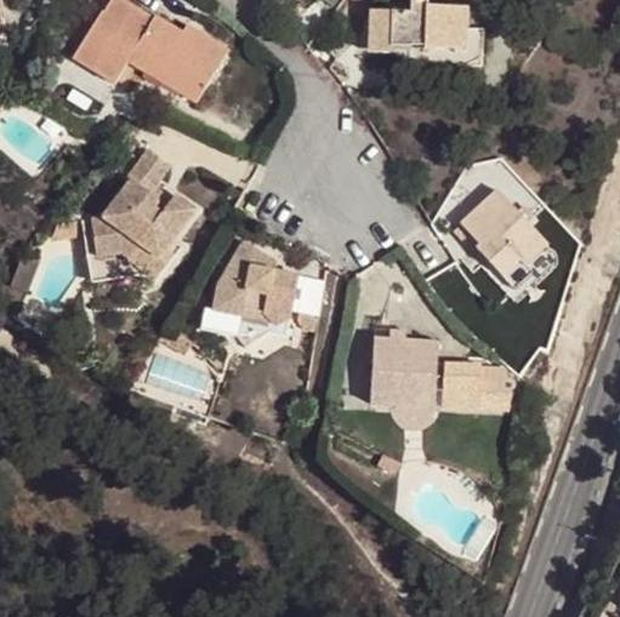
[(108,0),(75,55),(115,80),(128,60),(194,101),(228,47),(210,36),(205,45),(182,30),(132,0),(108,0)]
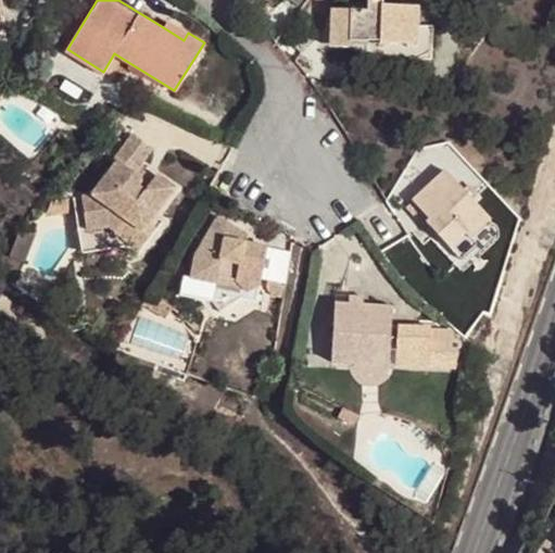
[(367,0),(367,8),(330,5),(329,42),(349,44),(349,38),(417,41),(418,4),(382,3),(382,0),(367,0)]
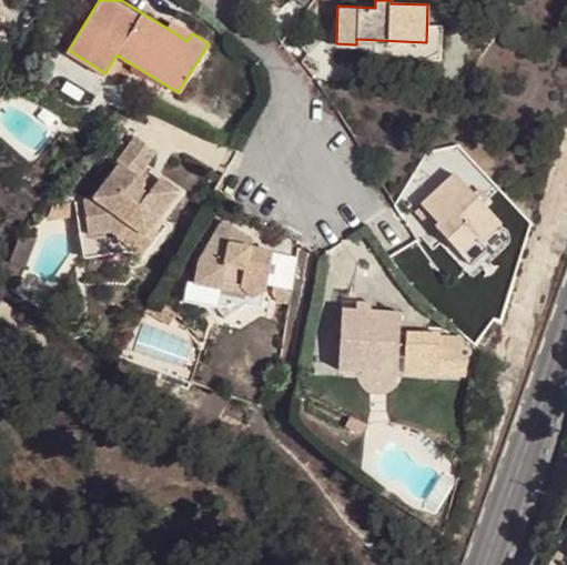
[(171,20),(166,28),(188,41),(192,33),(171,20)]
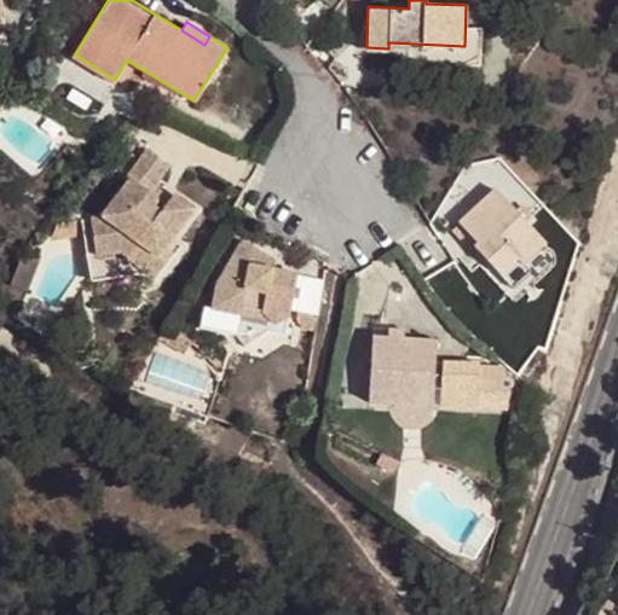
[(102,214),(82,216),(85,230),(92,278),(137,272),(152,280),(177,244),(169,239),(192,208),(171,193),(162,206),(157,203),(160,199),(159,192),(154,187),(156,183),(168,167),(146,151),(126,180),(130,183),(103,220),(102,214)]
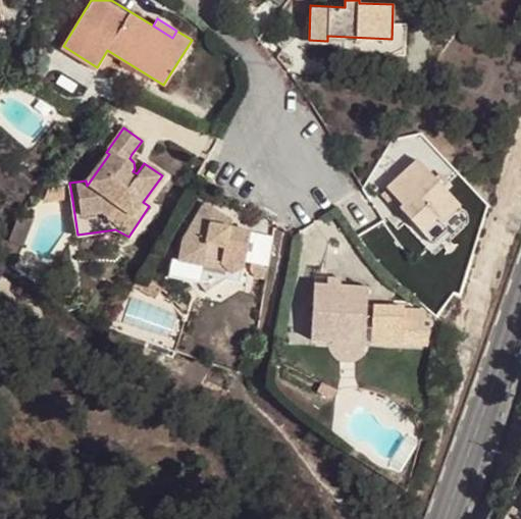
[(144,163),(132,154),(129,158),(134,162),(135,168),(133,171),(137,173),(144,163)]
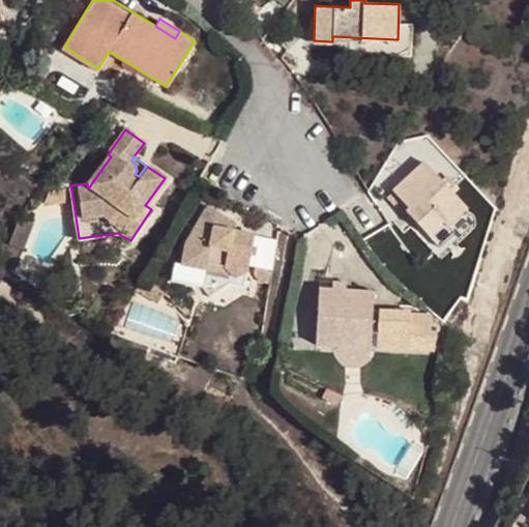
[(422,162),(392,189),(408,207),(405,209),(428,233),(443,220),(447,225),(466,207),(449,188),(440,179),(422,162)]
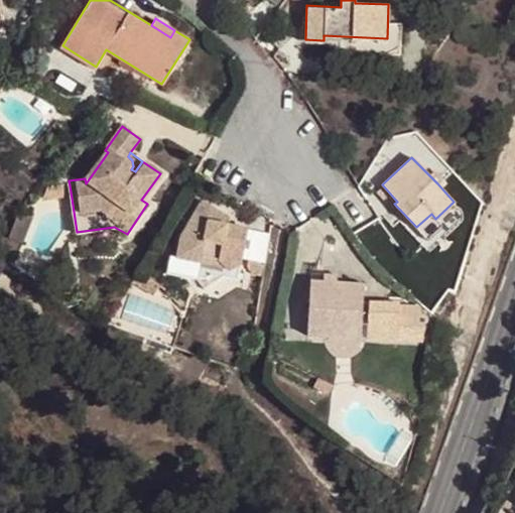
[(433,169),(428,174),(437,183),(442,178),(433,169)]
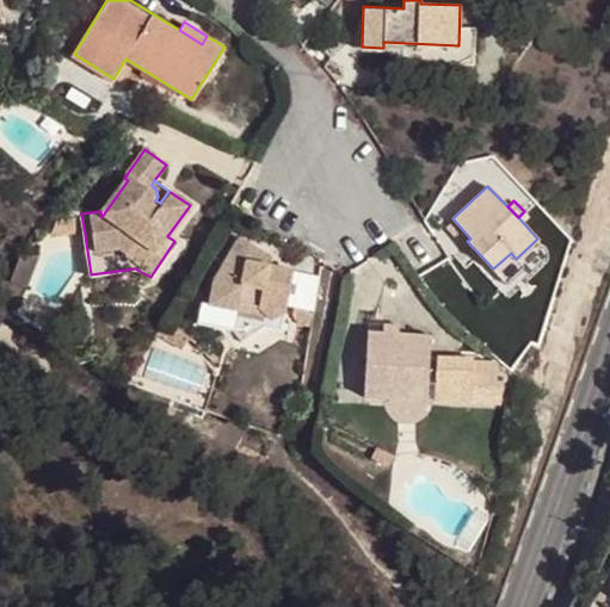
[(84,227),(81,214),(63,217),(53,231),(84,227)]
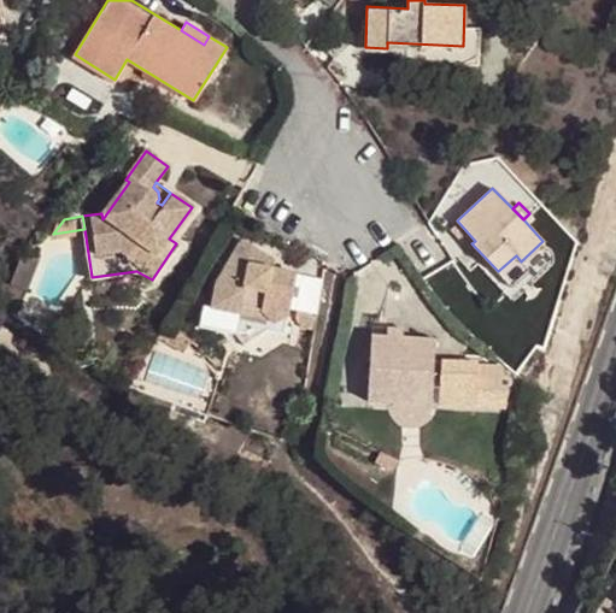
[(475,241),(457,220),(449,227),(468,247),(471,243),(475,241)]
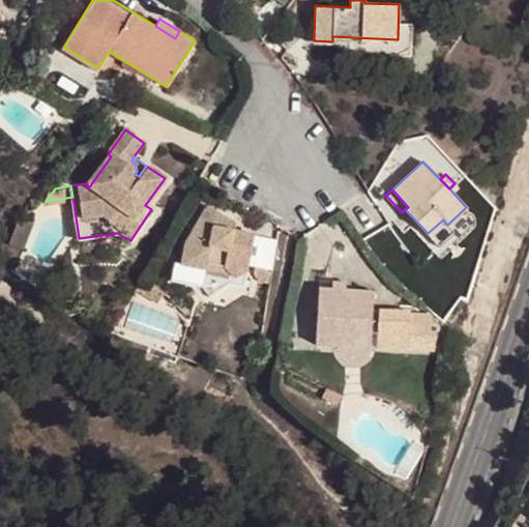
[(226,216),(206,205),(185,239),(181,263),(207,267),(208,261),(224,265),(235,275),(246,270),(254,232),(235,229),(224,227),(226,216)]
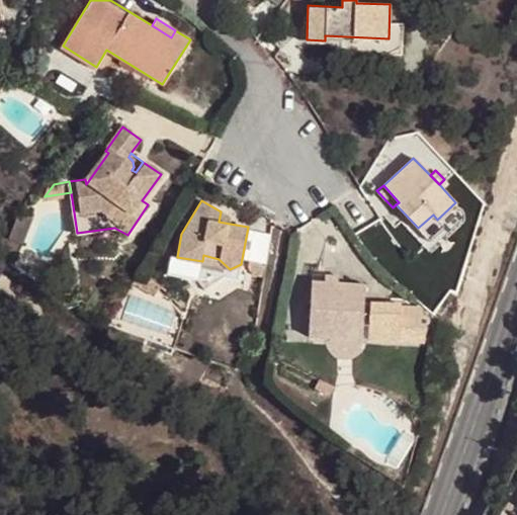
[(231,217),(221,211),(219,222),(230,224),(231,217)]
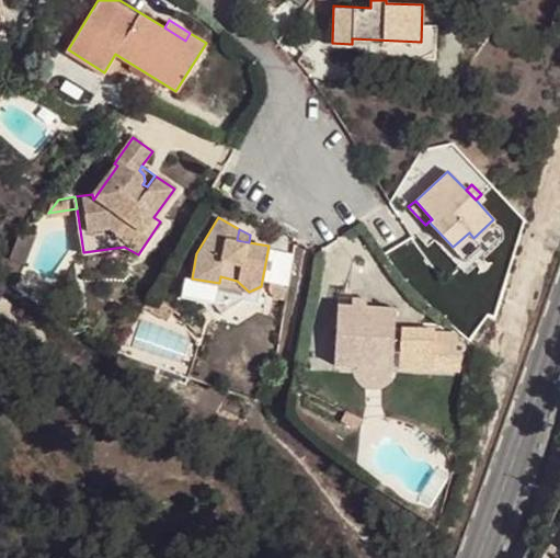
[(469,232),(453,247),(461,255),(477,241),(473,238),(469,232)]
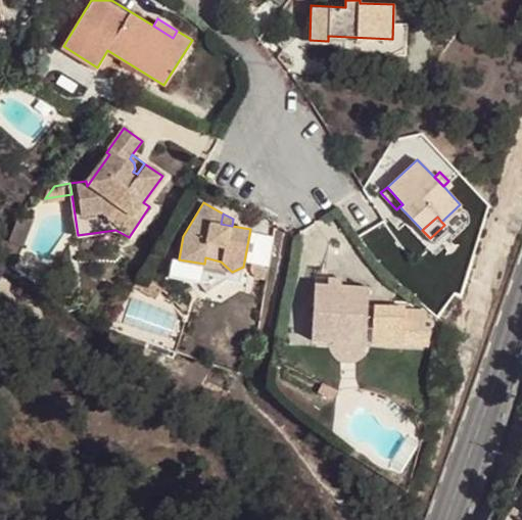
[(241,282),(243,267),(232,272),(221,262),(205,257),(204,264),(179,260),(177,269),(241,282)]
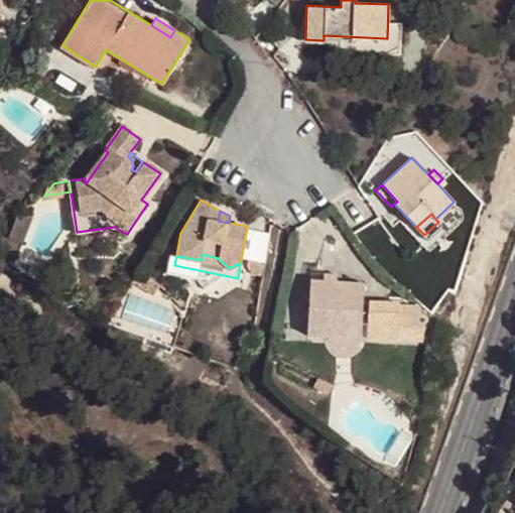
[(363,282),(309,280),(306,334),(328,336),(329,323),(362,325),(363,282)]
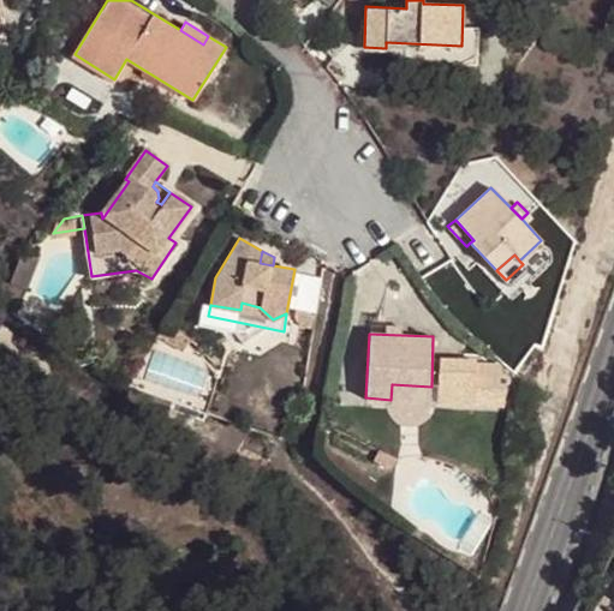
[(476,359),(440,358),(437,401),(474,403),(474,385),(476,359)]
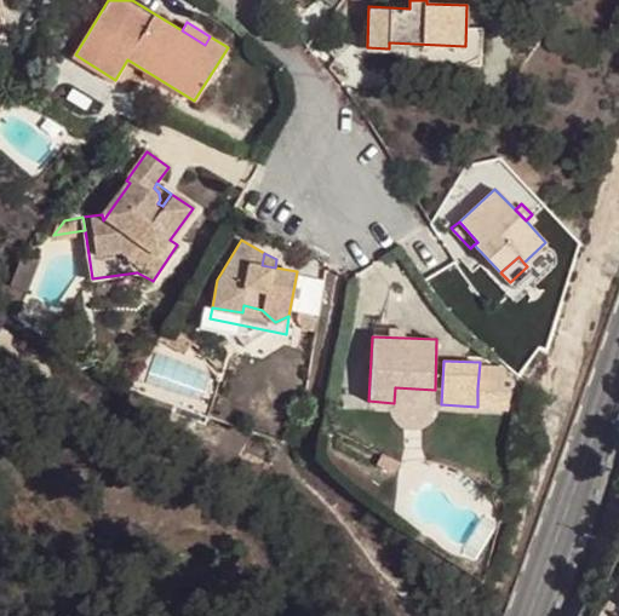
[(435,390),(395,387),(394,403),(434,404),(435,390)]
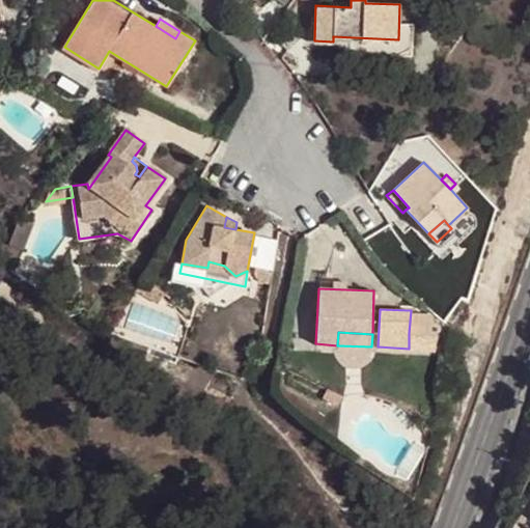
[(435,350),(435,334),(409,333),(409,349),(435,350)]
